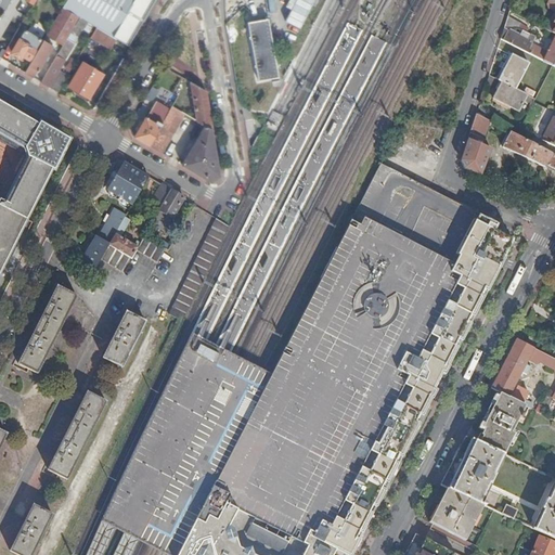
[(11,0),(0,0),(0,7),(5,10),(11,0)]
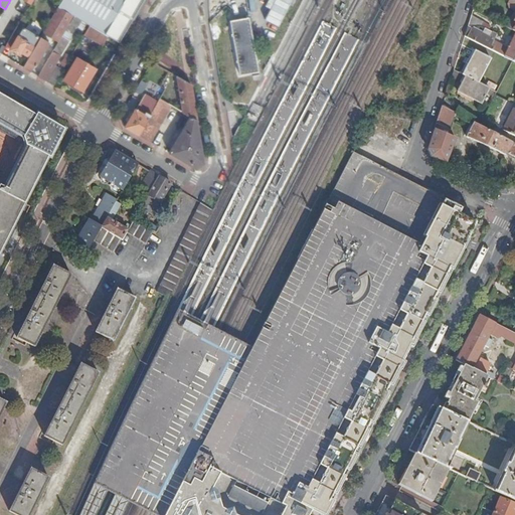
[(110,36),(119,42),(143,0),(63,0),(59,6),(75,16),(82,20),(91,25),(110,36)]
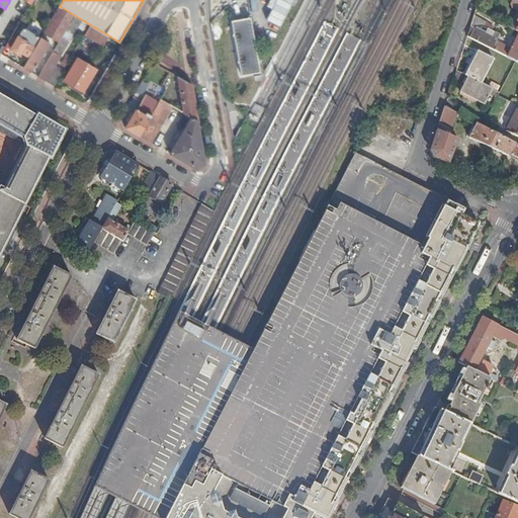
[(60,41),(64,36),(67,30),(76,16),(60,6),(45,32),(60,41)]
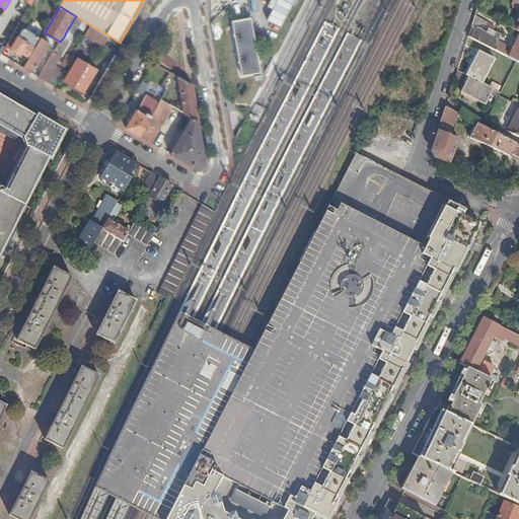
[(492,23),(475,15),(472,26),(486,26),(490,28),(492,23)]
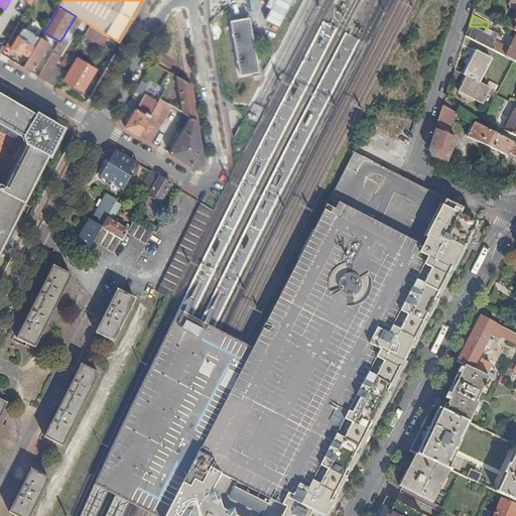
[(79,27),(83,20),(76,16),(67,30),(73,33),(78,26),(79,27)]
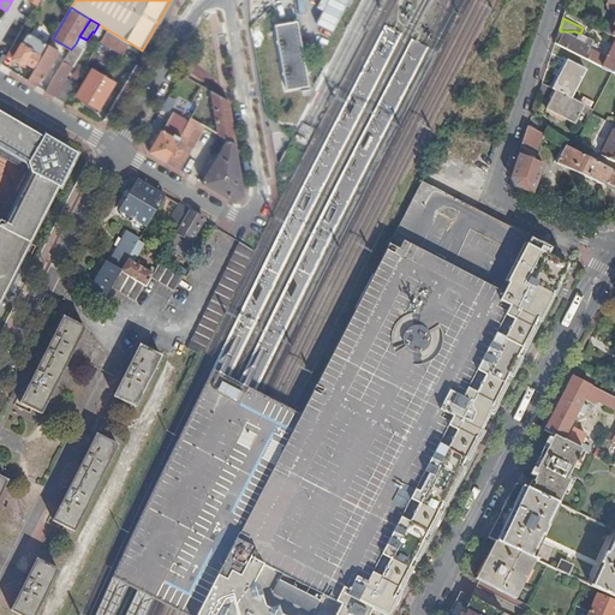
[(293,21),(270,24),(282,90),(305,87),(293,21)]
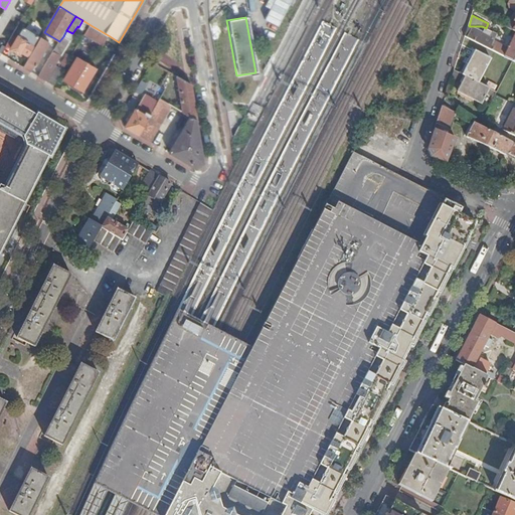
[(91,25),(86,34),(104,45),(110,36),(91,25)]
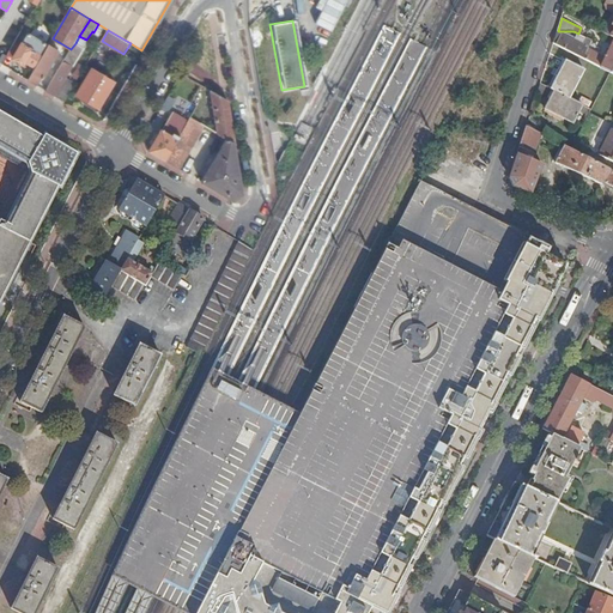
[(34,65),(47,43),(28,32),(14,58),(23,62),(25,60),(34,65)]
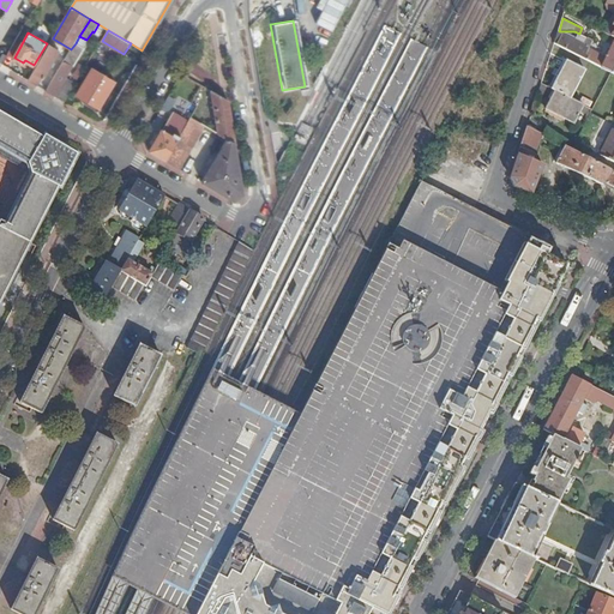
[(587,54),(589,48),(594,41),(588,37),(584,44),(563,34),(559,40),(557,38),(554,43),(588,60),(589,56),(587,54)]
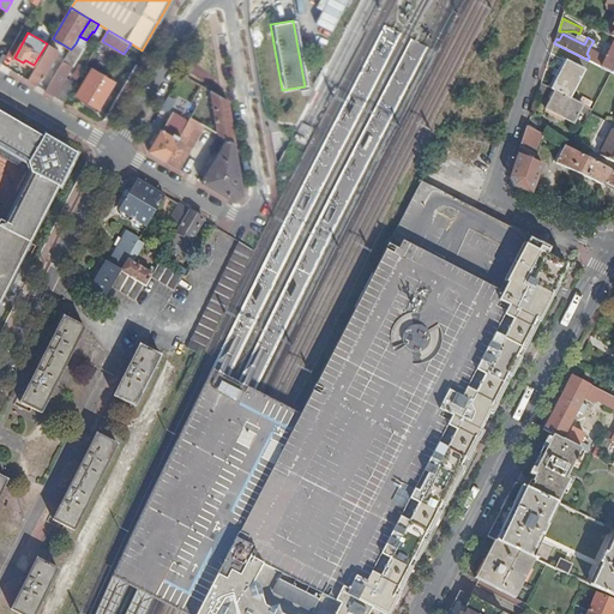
[(613,70),(613,42),(607,58),(589,48),(587,54),(589,56),(588,60),(612,72),(613,73),(613,70)]
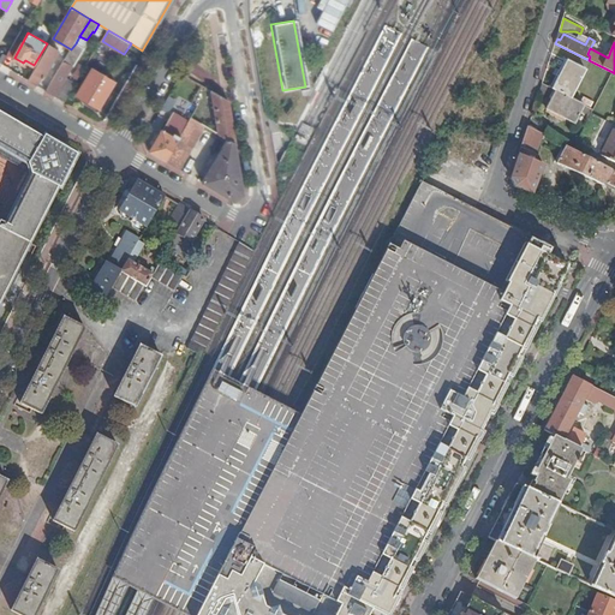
[(47,91),(55,96),(66,78),(84,48),(76,43),(71,49),(47,91)]
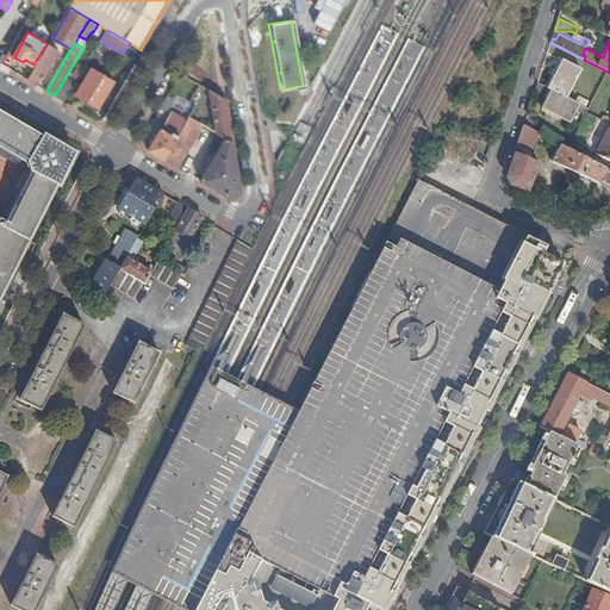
[(27,80),(37,85),(42,76),(43,78),(57,54),(51,50),(53,47),(49,44),(27,80)]
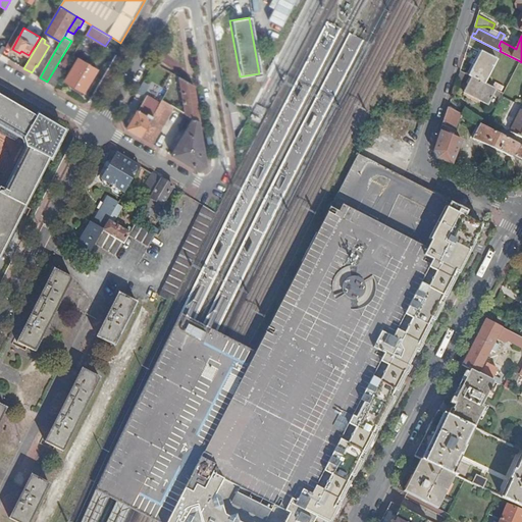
[(464,93),(488,105),(497,90),(485,84),(498,59),(481,51),(469,75),(472,77),(464,93)]
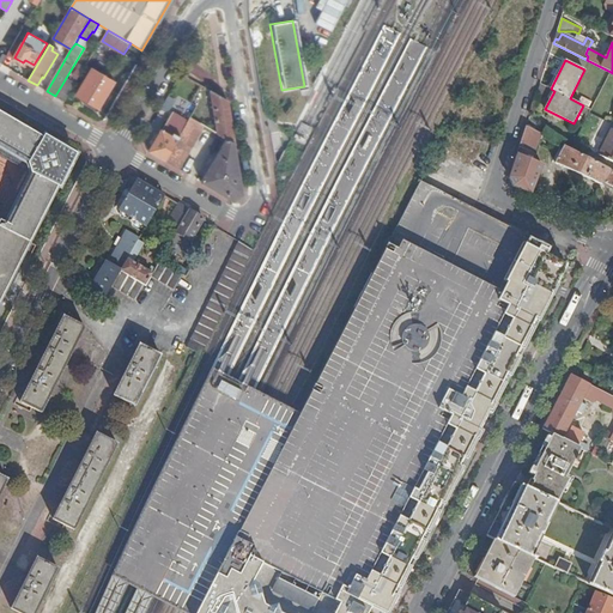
[(78,96),(99,108),(115,82),(93,68),(78,96)]
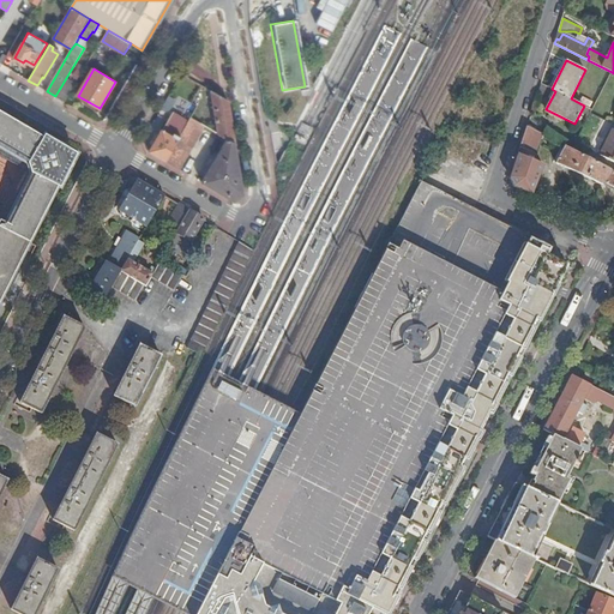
[(55,96),(65,102),(76,84),(66,78),(55,96)]
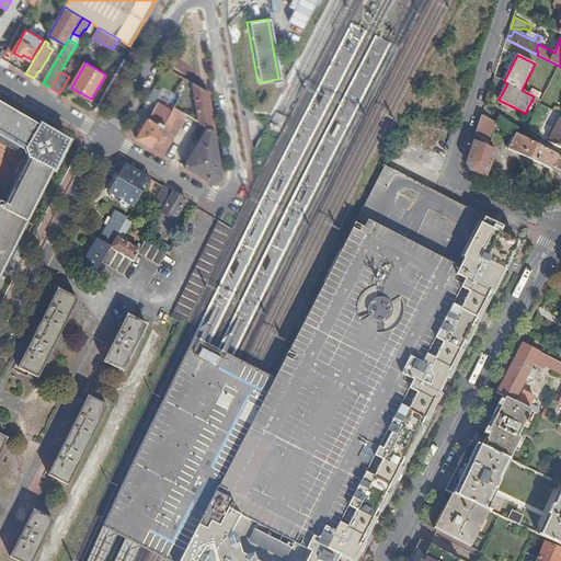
[(208,92),(194,83),(201,122),(208,126),(215,130),(212,112),(208,92)]
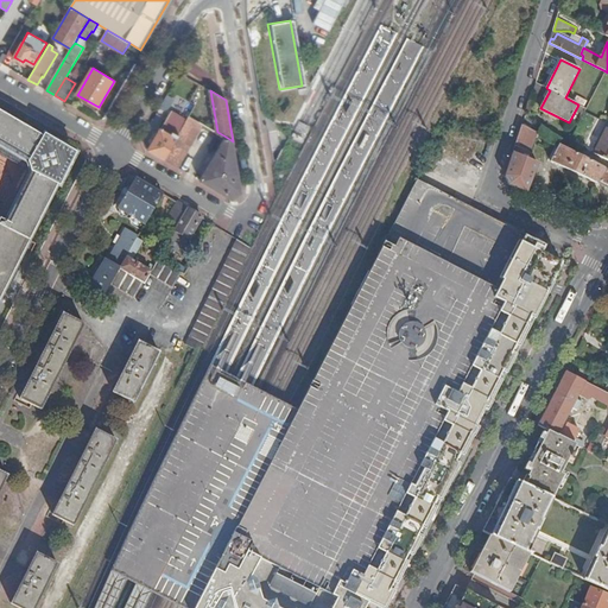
[(168,95),(160,106),(166,109),(170,108),(175,101),(173,99),(168,95)]
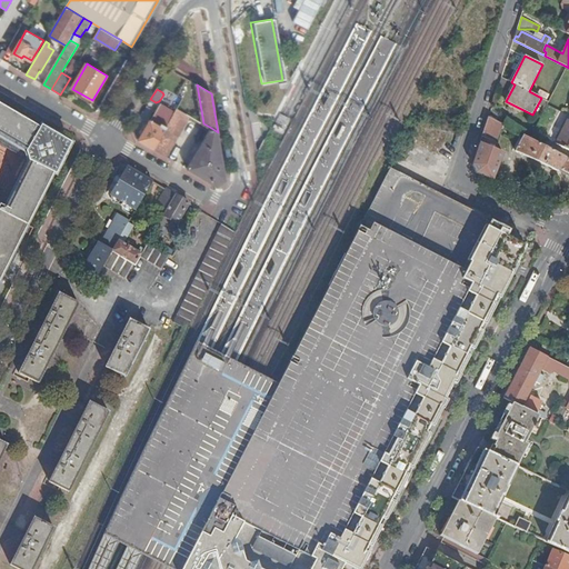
[(0,278),(10,260),(52,172),(55,173),(71,141),(40,123),(39,126),(0,102),(0,143),(20,156),(21,161),(0,205),(0,203),(0,278)]
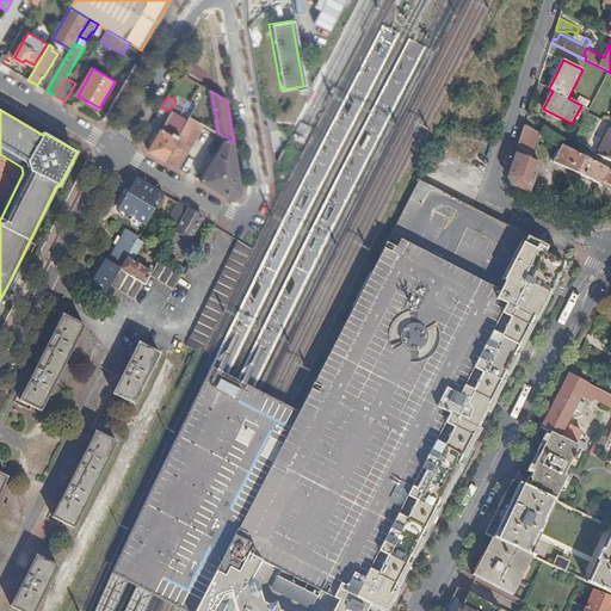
[(189,121),(173,111),(162,129),(161,128),(148,150),(158,156),(165,161),(189,121)]
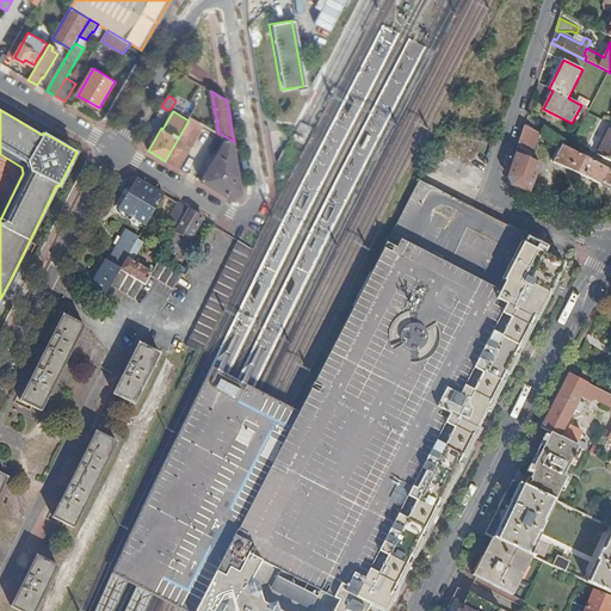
[(189,121),(165,161),(180,170),(205,125),(191,117),(189,121)]
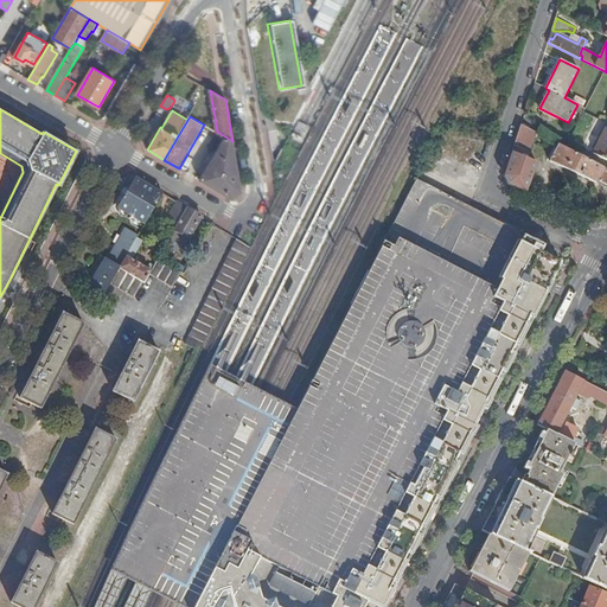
[(606,122),(606,123),(592,153),(606,160),(606,122)]
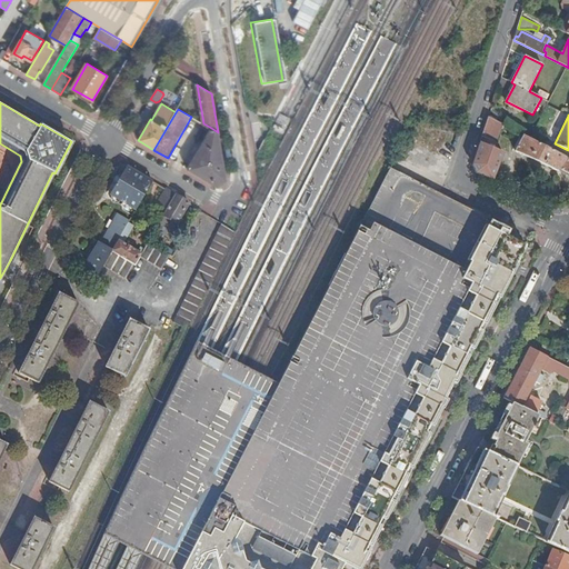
[(503,125),(489,118),(483,137),(495,141),(503,125)]
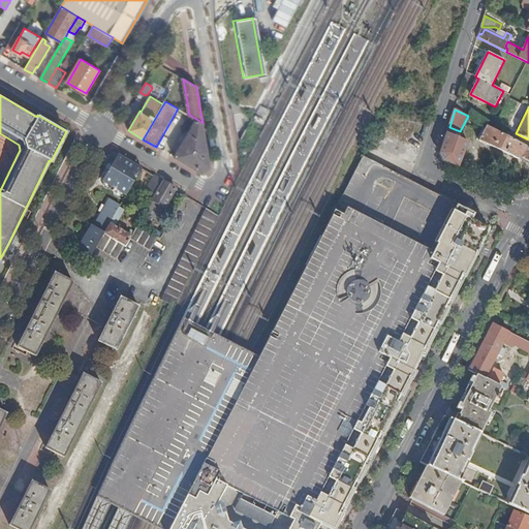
[(207,146),(203,123),(196,119),(175,157),(203,174),(211,167),(207,146)]
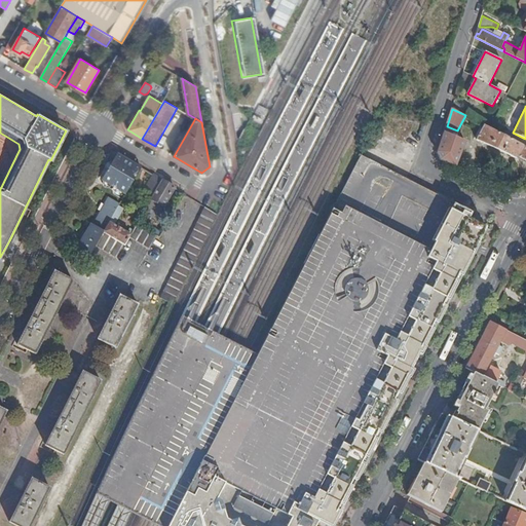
[(525,146),(522,145),(490,128),(483,124),(480,129),(482,130),(478,139),(517,158),(518,156),(525,160),(525,146)]
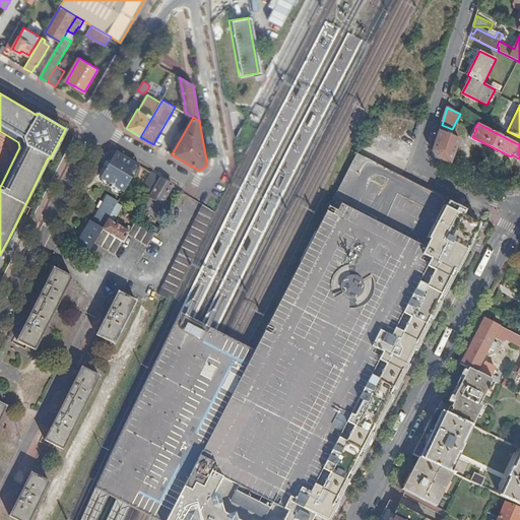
[(466,142),(440,131),(434,150),(436,157),(451,164),(459,142),(462,143),(460,148),(463,149),(466,142)]
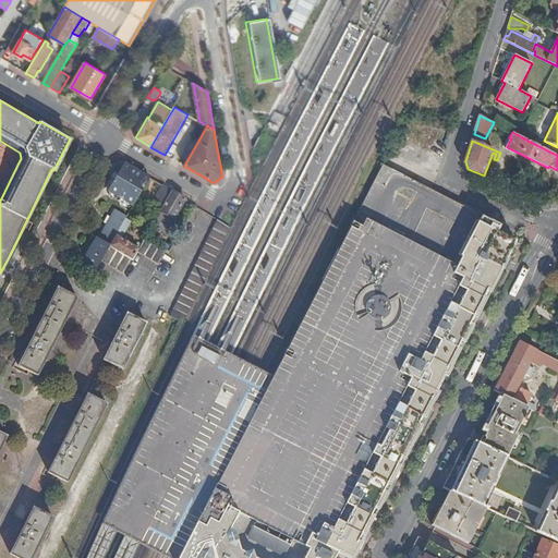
[(126,164),(124,162),(108,191),(109,192),(126,164)]
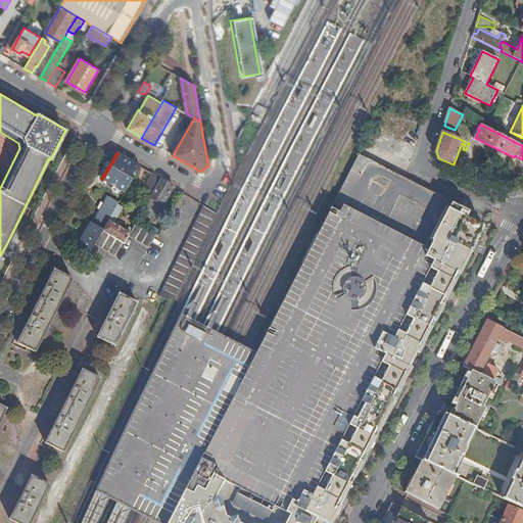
[(126,193),(141,167),(131,160),(119,153),(102,180),(110,185),(112,181),(117,184),(115,188),(126,193)]
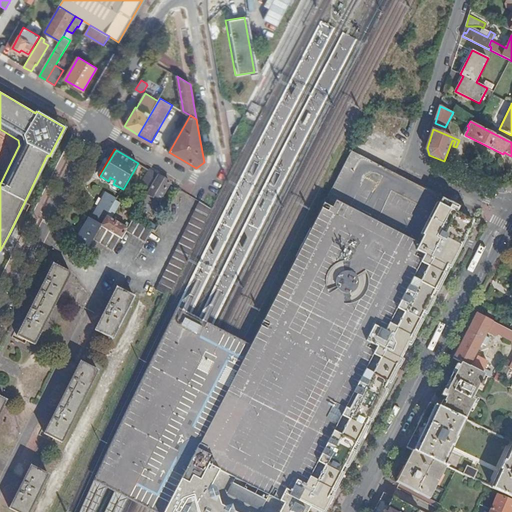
[(165,511),(324,511),(435,297),(473,221),(464,215),(457,212),(460,206),(450,201),(438,195),(351,150),(250,347),(193,459),(165,511)]
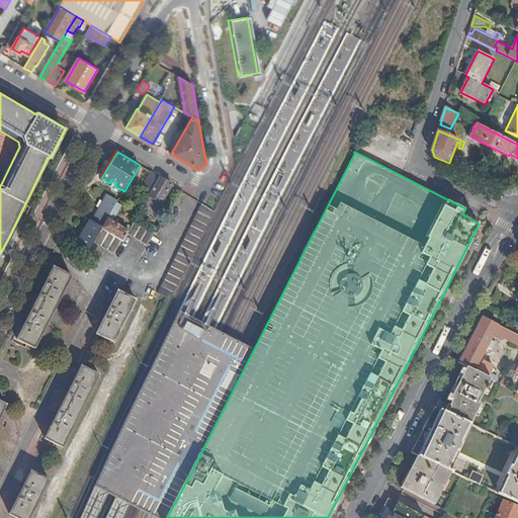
[(151,193),(160,177),(154,173),(145,189),(151,193)]
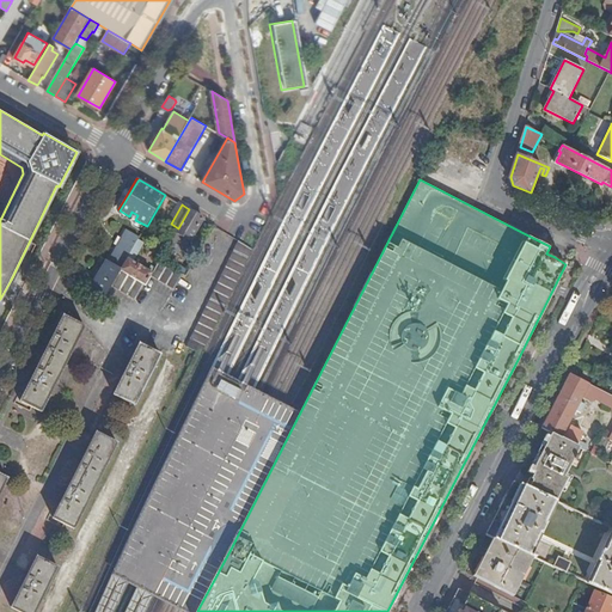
[(183,255),(204,219),(189,209),(178,228),(176,232),(177,233),(169,248),(183,255)]
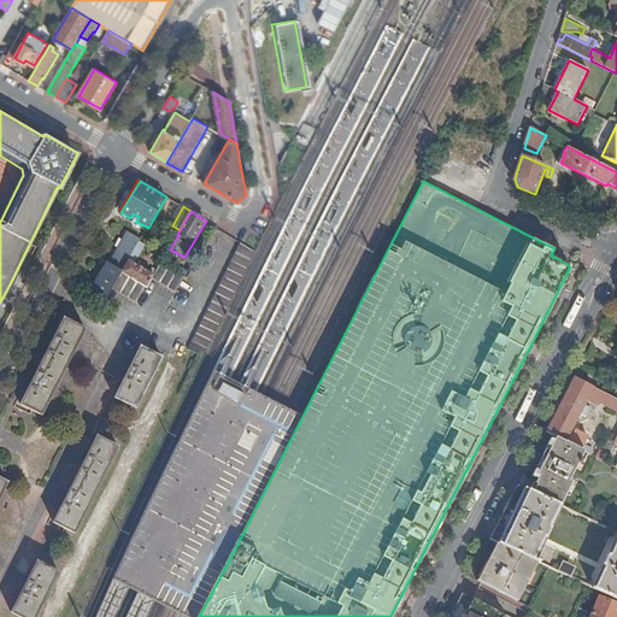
[(87,277),(83,286),(107,299),(113,287),(121,275),(129,260),(140,242),(141,239),(128,231),(109,263),(106,262),(97,277),(100,278),(98,285),(87,277)]
